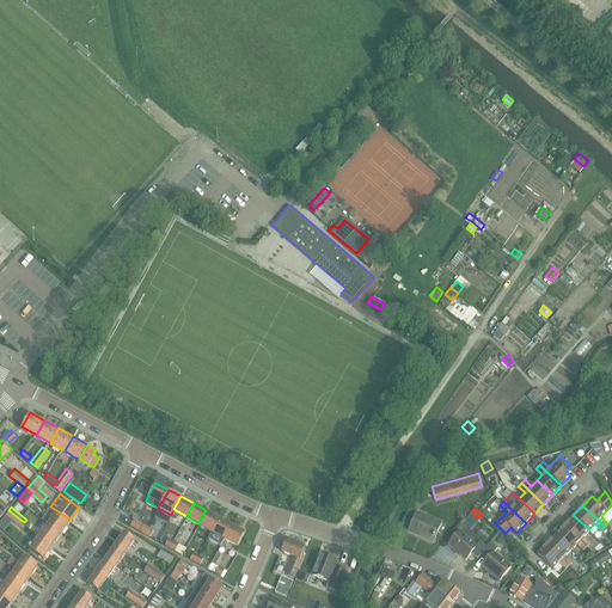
[(433,540),(441,521),(416,509),(408,529),(433,540)]
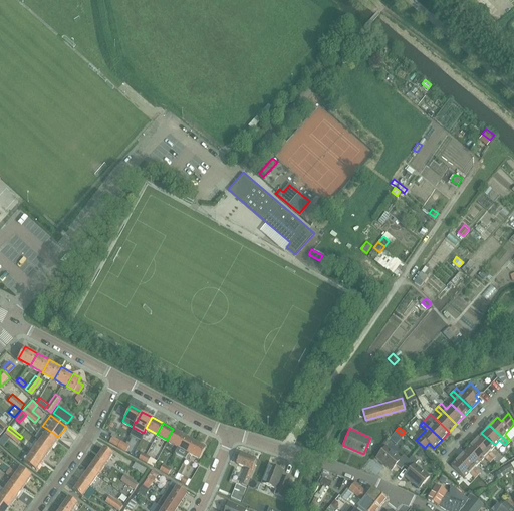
[(18,442),(20,439),(7,429),(5,432),(18,442)]
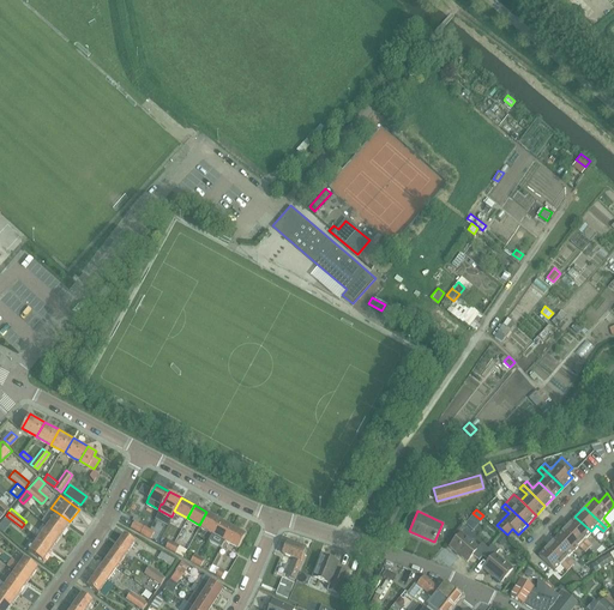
[(56,512),(48,524),(61,533),(70,521),(56,512)]
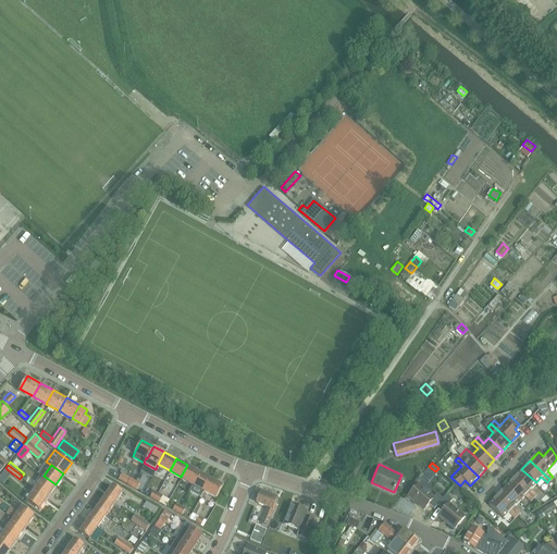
[(187,465),(181,477),(192,483),(199,471),(187,465)]
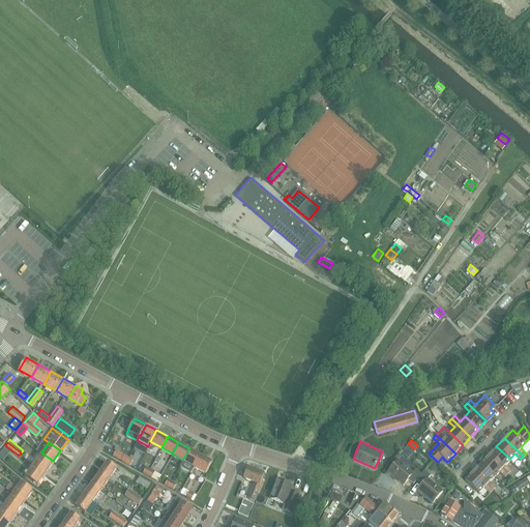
[(4,446),(0,450),(0,456),(3,458),(9,450),(4,446)]
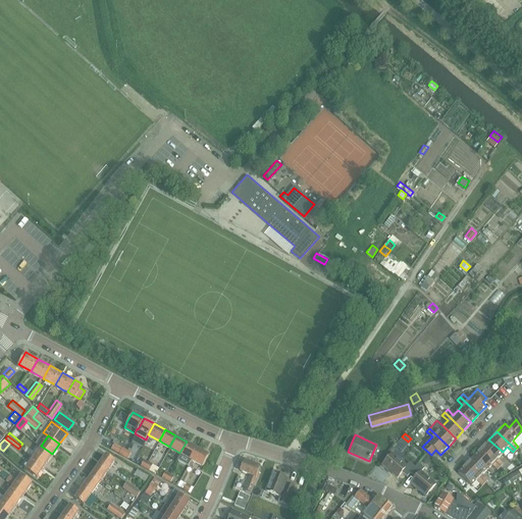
[(481,447),(501,465),(503,462),(498,457),(503,452),(488,439),(481,447)]
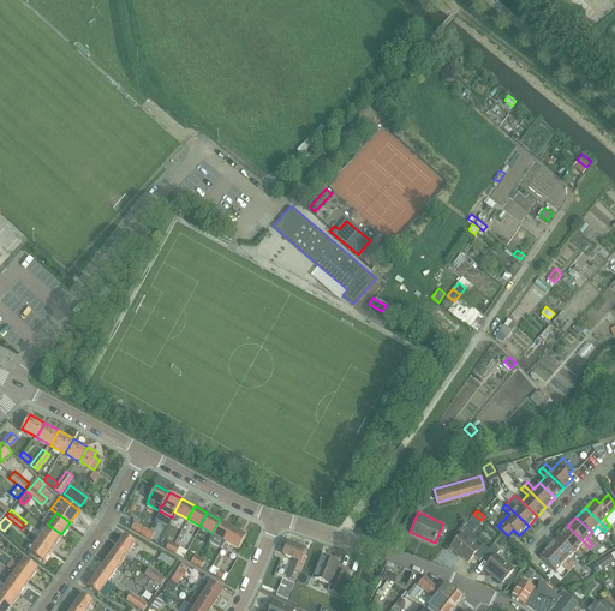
[(135,520),(131,526),(141,532),(150,538),(151,537),(155,531),(149,527),(135,520)]
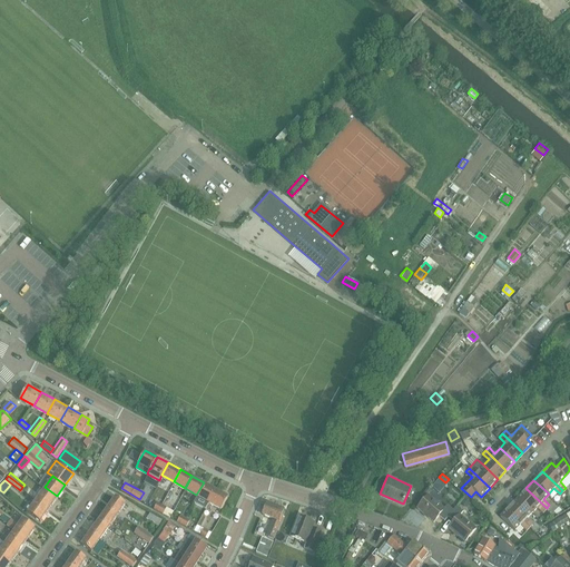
[(196,495),(194,500),(205,507),(208,501),(215,489),(204,482),(196,495)]
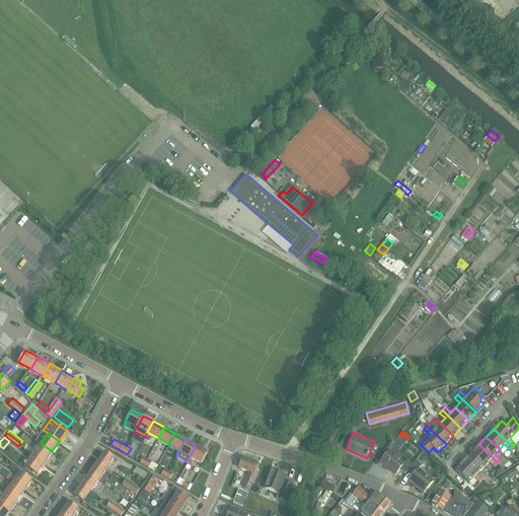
[(41,443),(32,453),(45,462),(52,451),(41,443)]
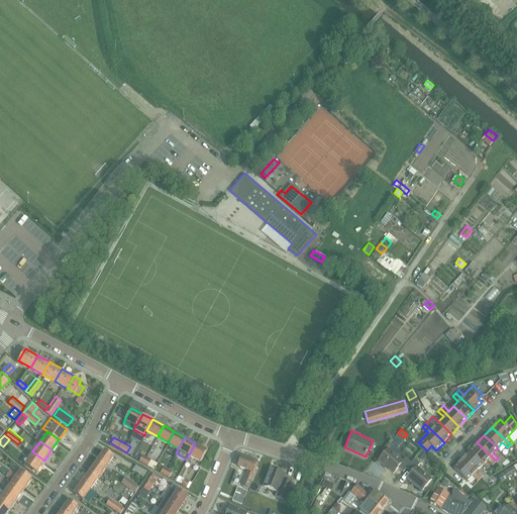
[(470,450),(483,464),(487,458),(493,464),(496,460),(477,442),(470,450)]
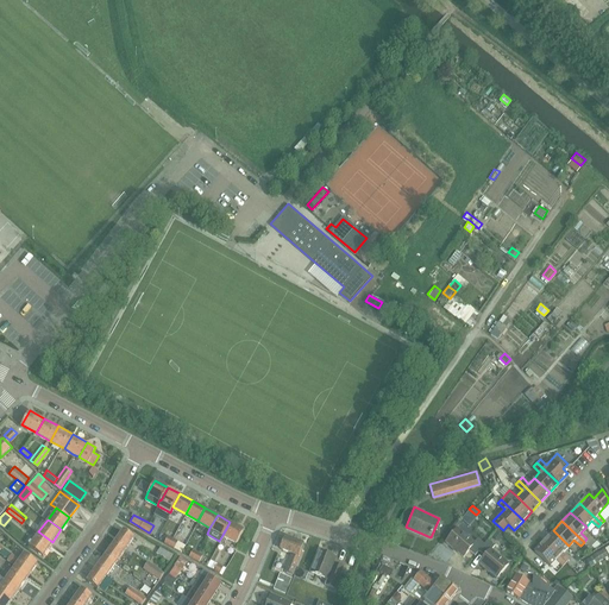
[(230,522),(223,535),(236,542),(243,529),(230,522)]
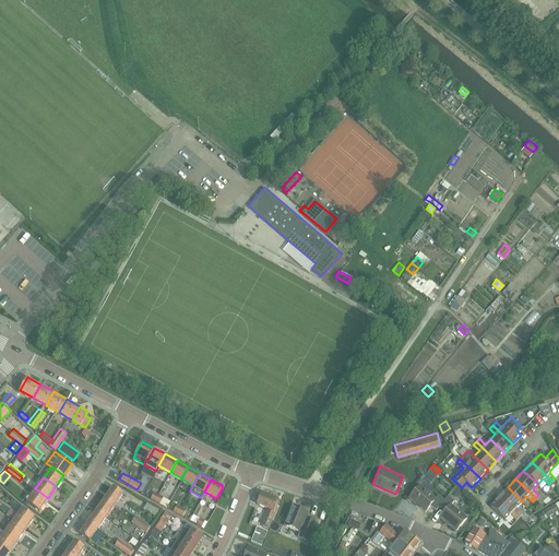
[(436,508),(439,505),(444,498),(438,493),(436,496),(419,483),(408,496),(425,510),(430,504),(436,508)]
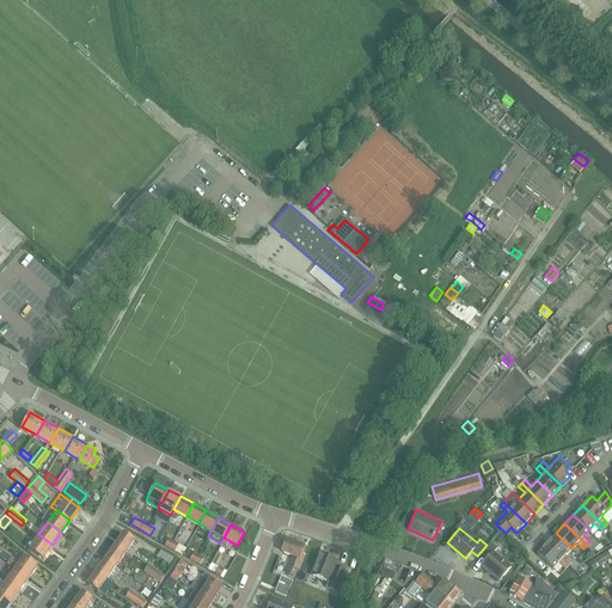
[(123,530),(115,544),(126,551),(134,538),(123,530)]
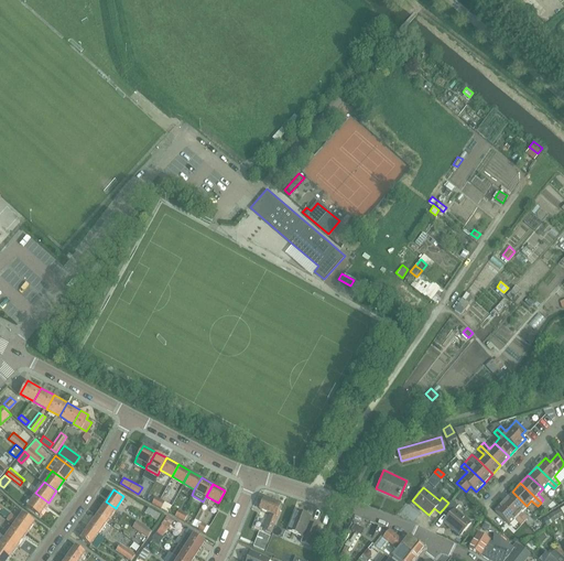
[(459,491),(455,495),(461,500),(465,495),(459,491)]
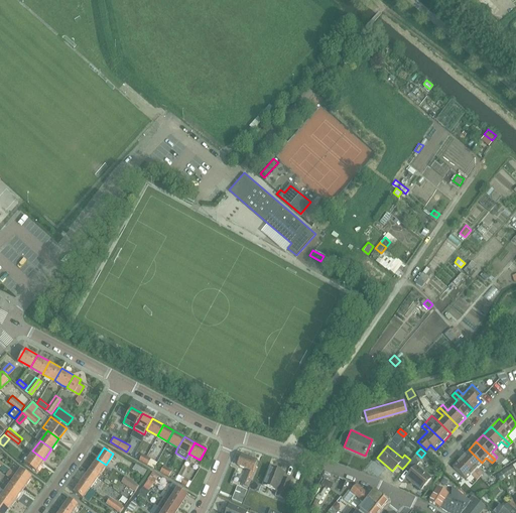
[(461,458),(480,476),(482,473),(477,468),(482,463),(469,450),(461,458)]
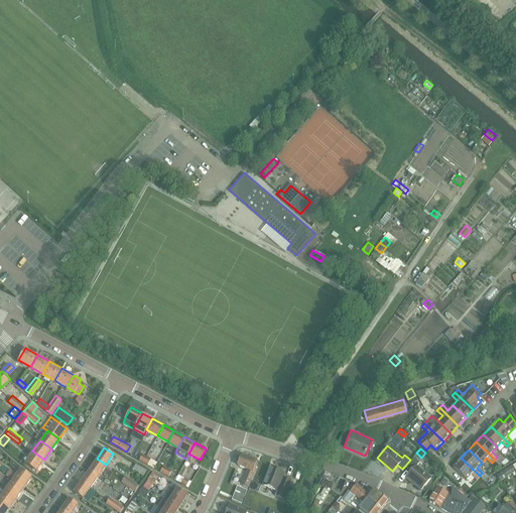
[(36,470),(44,460),(32,451),(25,462),(36,470)]
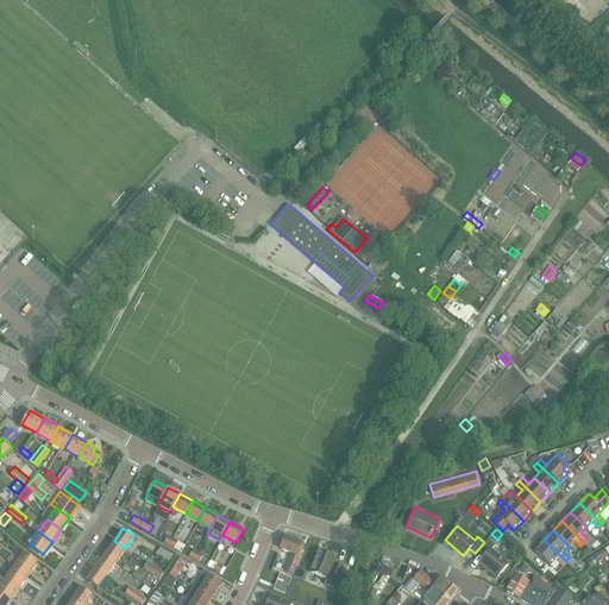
[(281,547),(293,552),(290,556),(290,555),(286,568),(293,571),(302,547),(300,546),(302,542),(286,535),(281,547)]
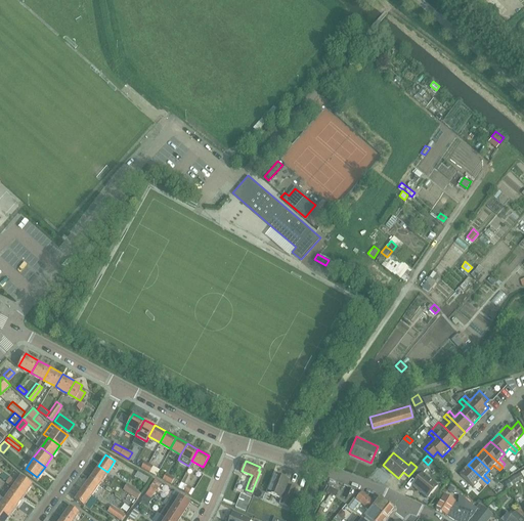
[(420,463),(417,467),(411,473),(417,477),(412,483),(427,495),(437,483),(423,471),(426,468),(420,463)]
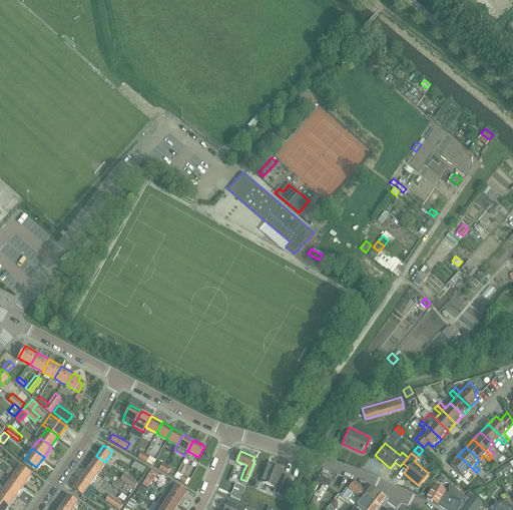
[(474,476),(477,473),(458,455),(450,463),(464,476),(469,470),(474,476)]
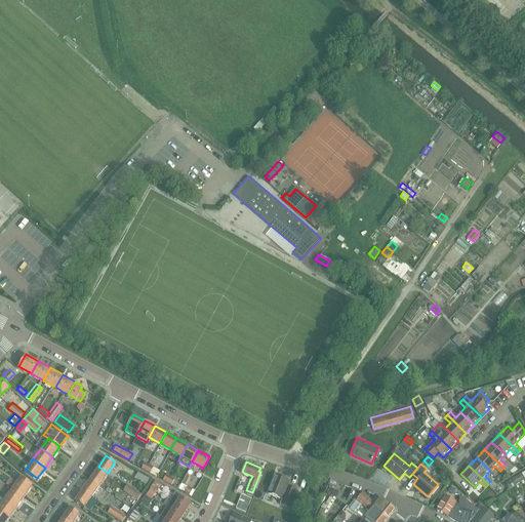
[(98,467),(90,477),(99,484),(108,473),(98,467)]
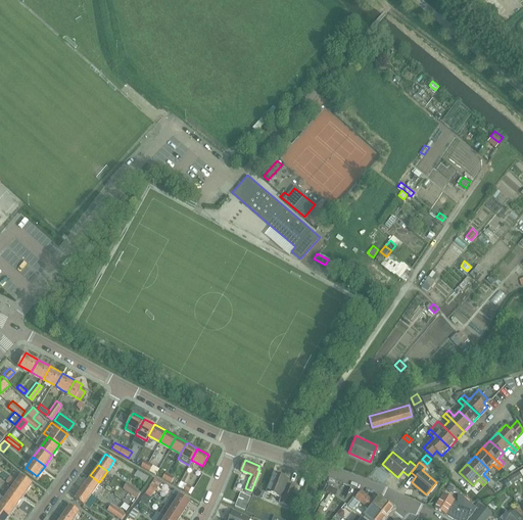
[(134,474),(145,480),(148,475),(137,469),(134,474)]
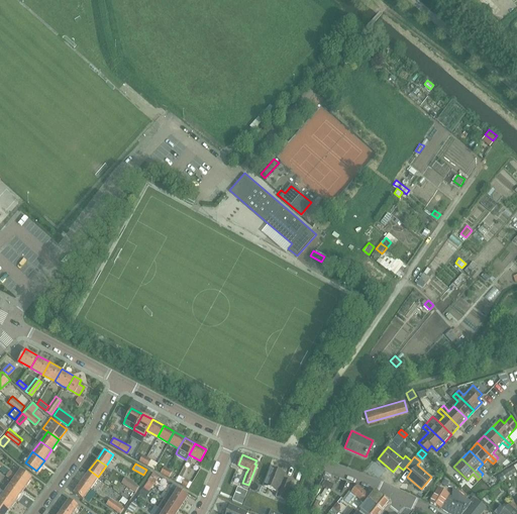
[(513,465),(504,470),(508,476),(516,471),(513,465)]
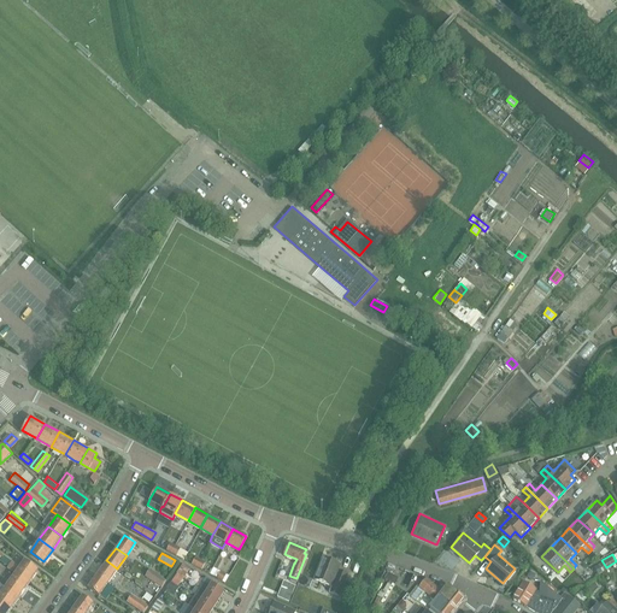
[(315,578),(330,584),(338,569),(340,563),(323,556),(315,578)]
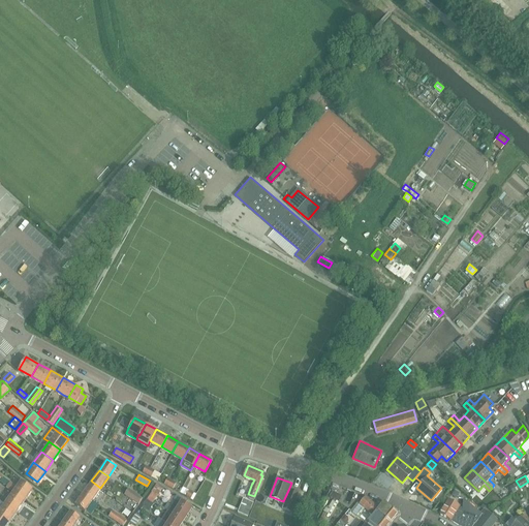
[(6,485),(5,486),(12,491),(25,499),(32,489),(21,480),(18,485),(9,480),(6,485)]
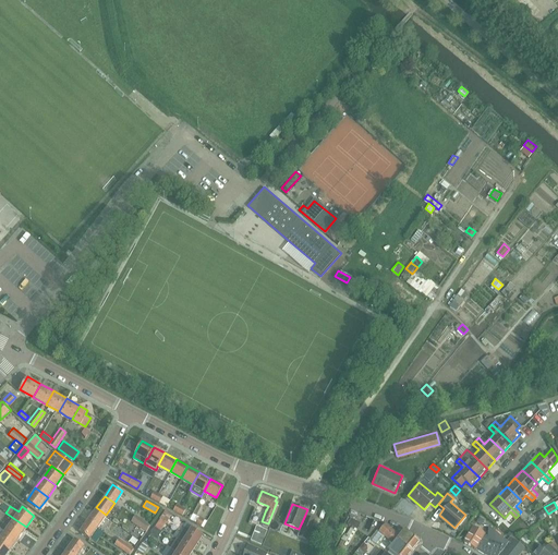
[(96,507),(88,519),(98,526),(106,515),(96,507)]
